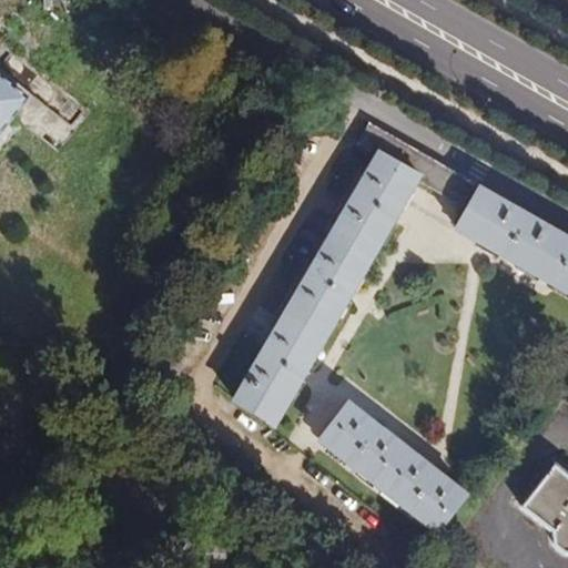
[(0,124),(17,105),(43,125),(72,89),(4,33),(0,38),(0,124)]
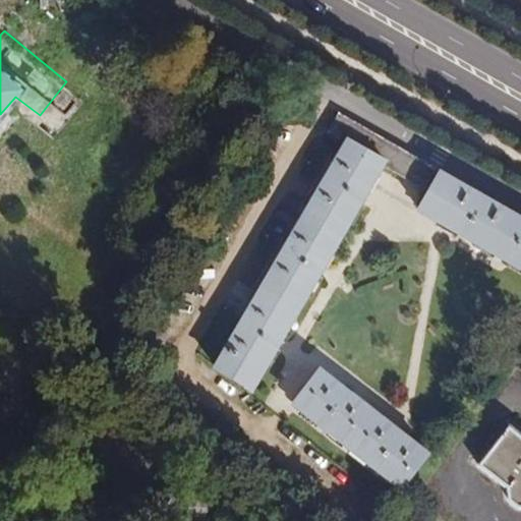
[(406,147),(340,110),(329,128),(346,138),(218,363),(254,386),(385,162),(394,167),(406,147)]
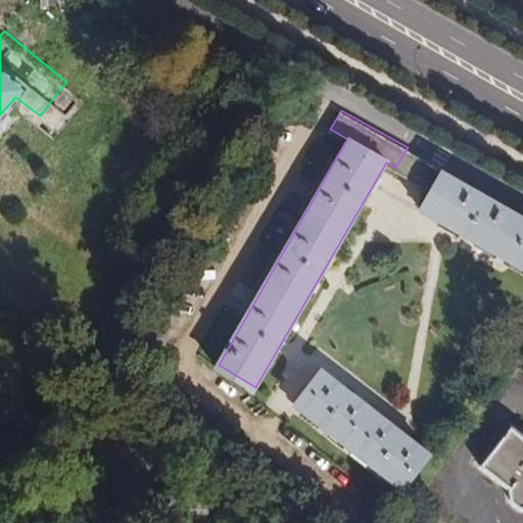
[(442,168),(408,147),(395,168),(430,189),(442,168)]
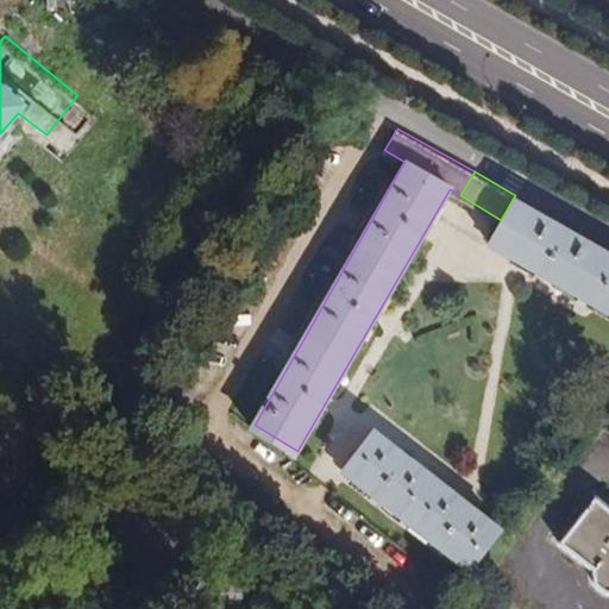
[(608,308),(608,248),(515,195),(501,220),(491,238),(608,308)]
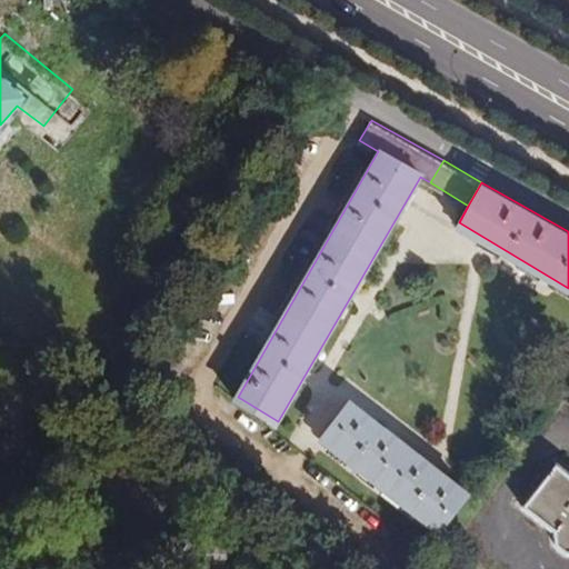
[(353,401),(323,437),(439,528),(469,491),(353,401)]
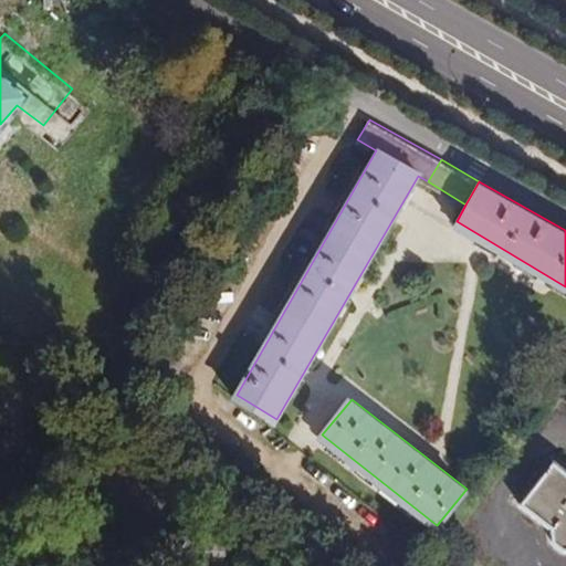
[(565,468),(555,460),(522,502),(551,524),(553,538),(562,546),(565,546),(565,468)]
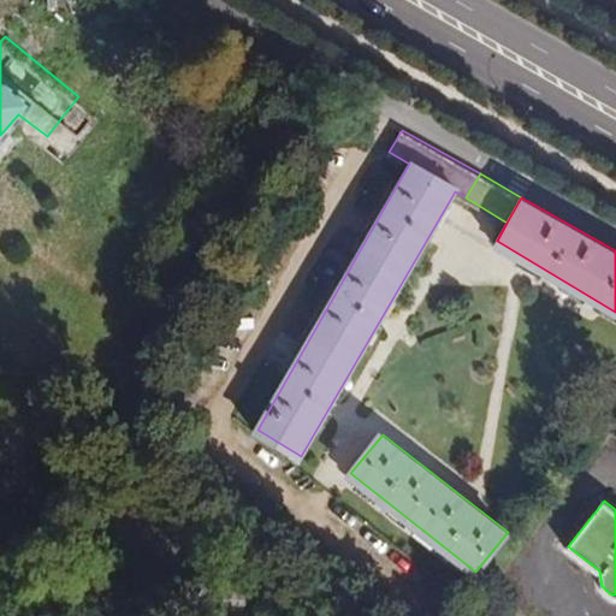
[(282,558),(259,542),(248,555),(236,555),(218,578),(220,590),(209,602),(215,606),(207,615),(249,615),(255,609),(255,603),(259,598),(261,599),(265,598),(267,594),(270,590),(268,587),(271,582),(278,581),(288,567),(279,560),(282,558)]
